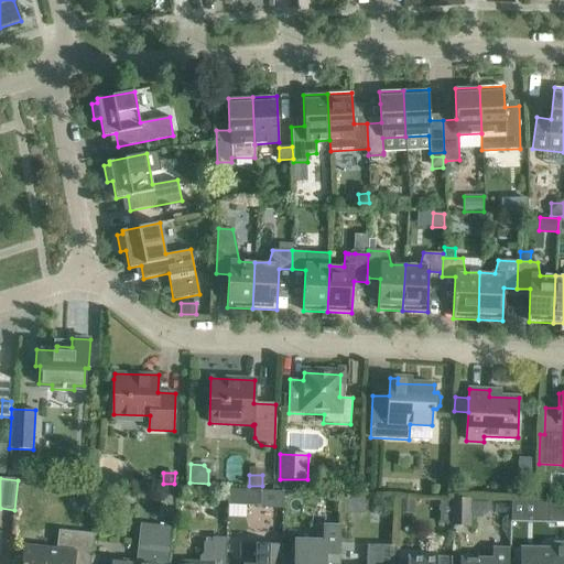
[(174,487),(162,486),(159,517),(171,518),(174,487)]
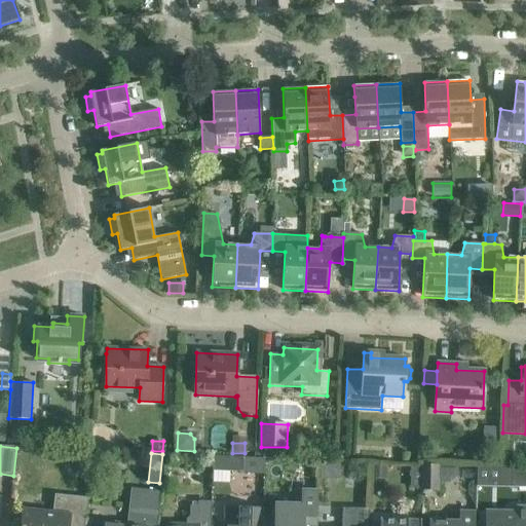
[(243,456),(213,455),(212,471),(242,472),(243,456)]
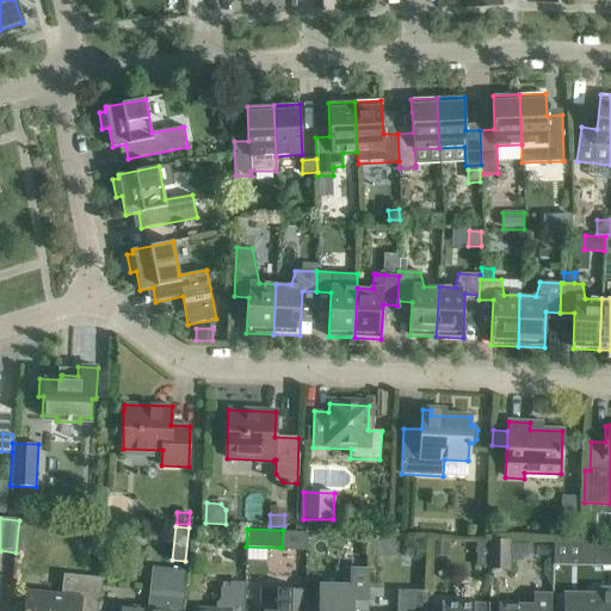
[(491,539),(491,568),(507,568),(507,541),(491,539)]
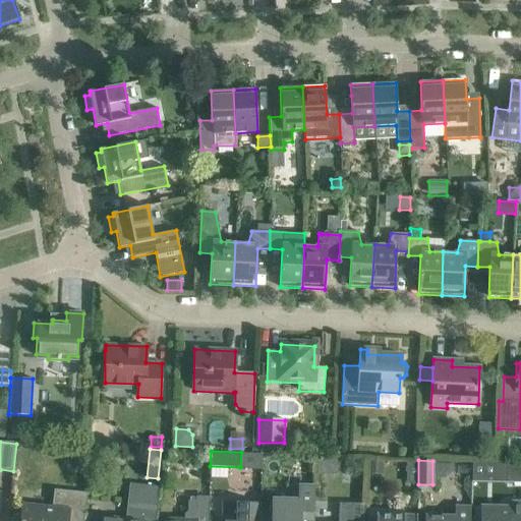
[(337,462),(319,461),(319,475),(337,475),(337,462)]
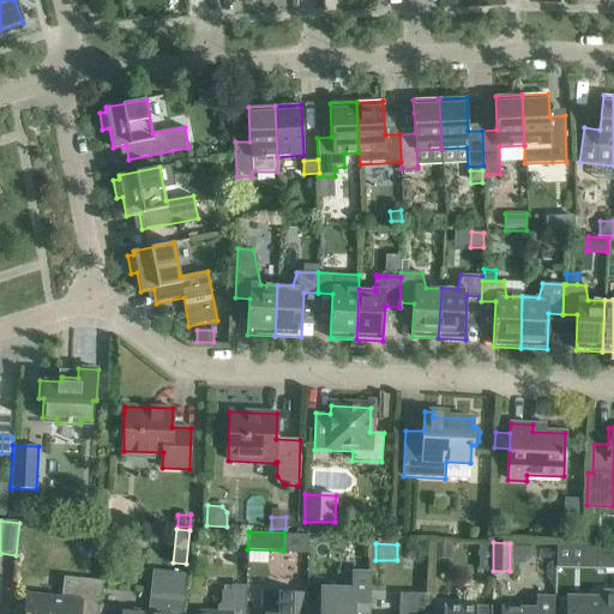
[(434,563),(451,563),(452,547),(435,546),(434,563)]
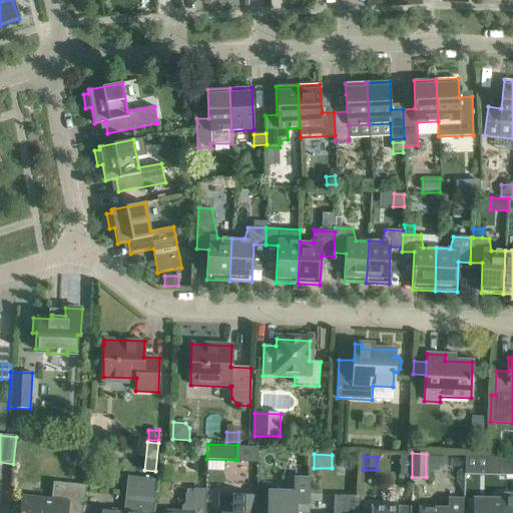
[(512,457),(499,457),(499,475),(512,475),(512,457)]
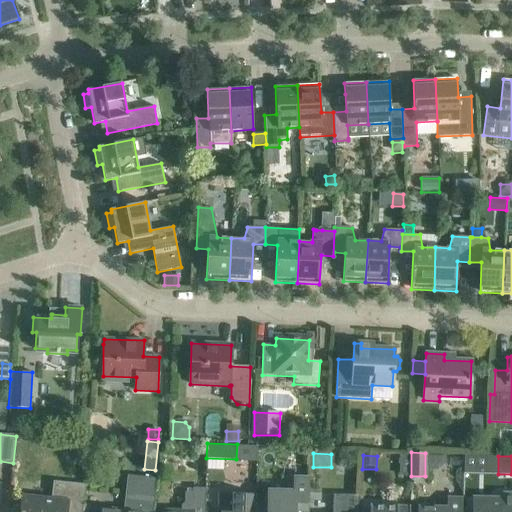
[(153,511),(155,498),(153,497),(155,478),(127,475),(123,511),(100,508),(99,511),(153,511)]
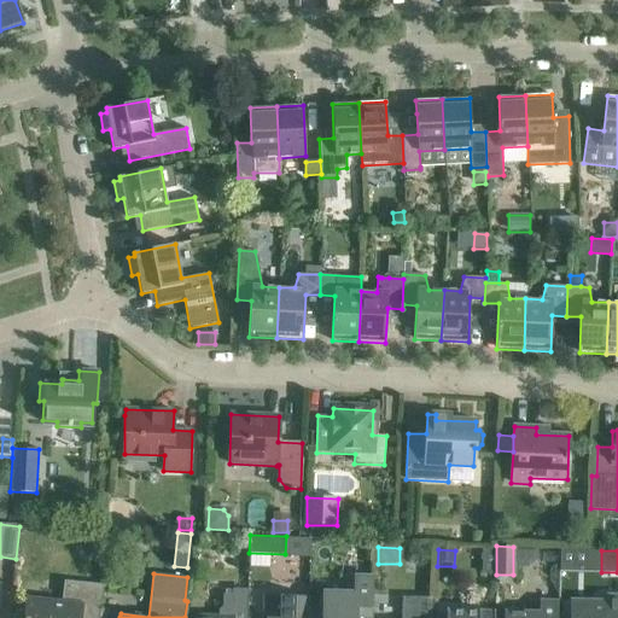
[(369,617),(371,578),(355,577),(355,593),(324,593),(324,616),(321,617),(369,617)]
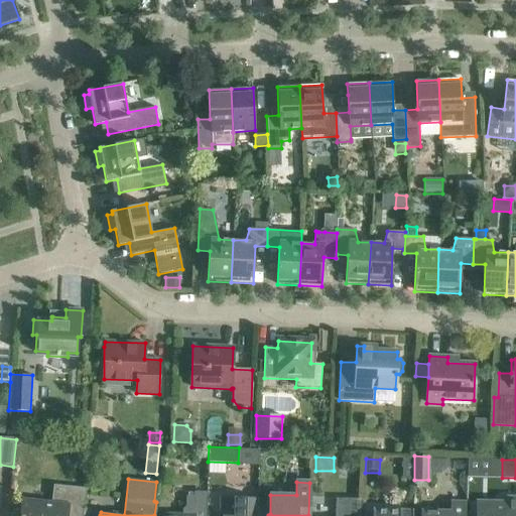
[(83,515),(86,488),(53,485),(51,503),(22,500),(20,515),(83,515)]
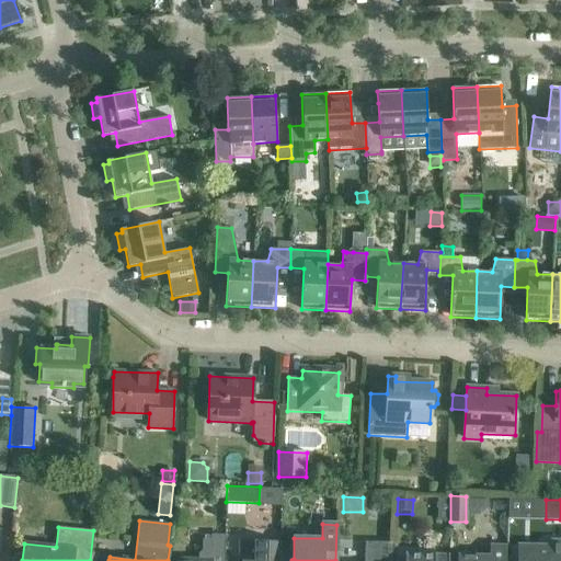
[(178,560),(176,560),(224,560),(225,535),(212,535),(210,539),(202,539),(202,550),(198,554),(198,560),(178,560)]
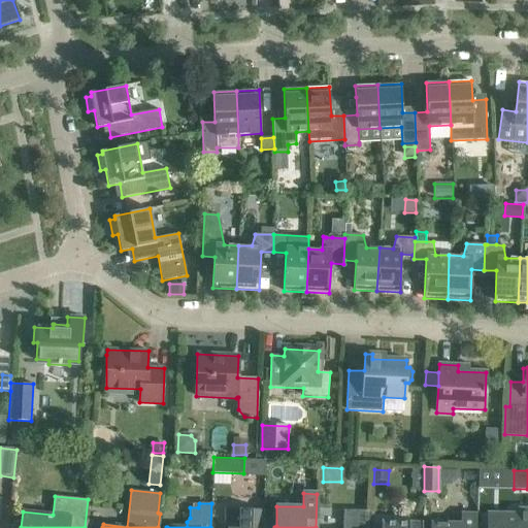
[(527,527),(527,508),(518,508),(518,515),(488,514),(487,527),(527,527)]
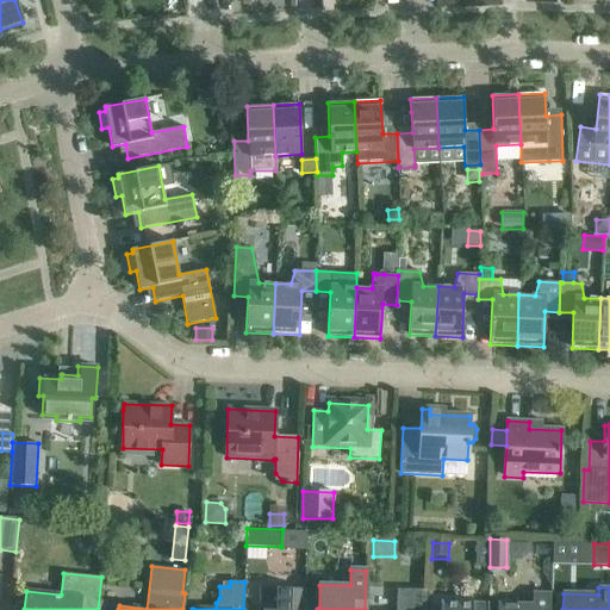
[(304,609),(305,589),(278,589),(277,605),(259,605),(259,609),(304,609)]
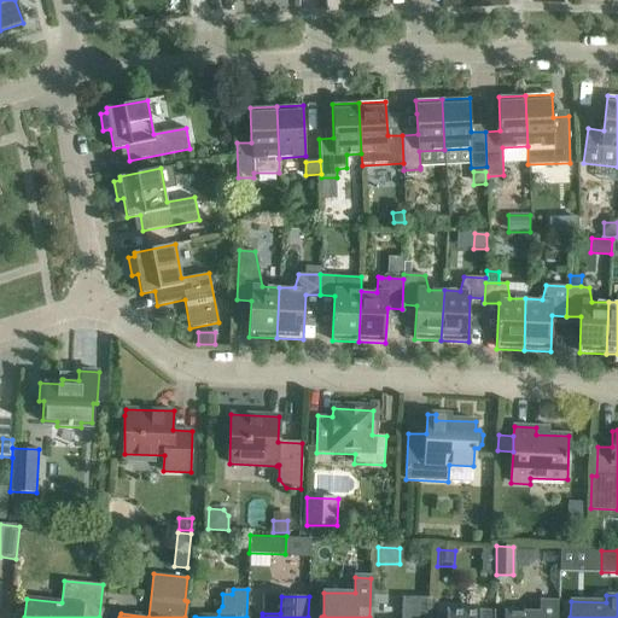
[(431,617),(432,598),(402,596),(401,617),(431,617)]
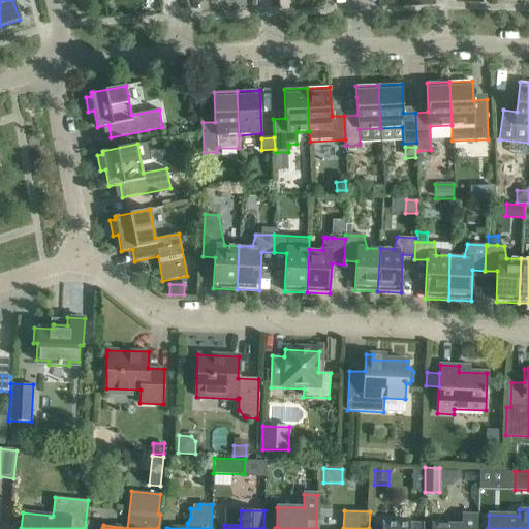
[(476,528),(477,516),(462,516),(462,525),(432,524),(432,528),(476,528)]
